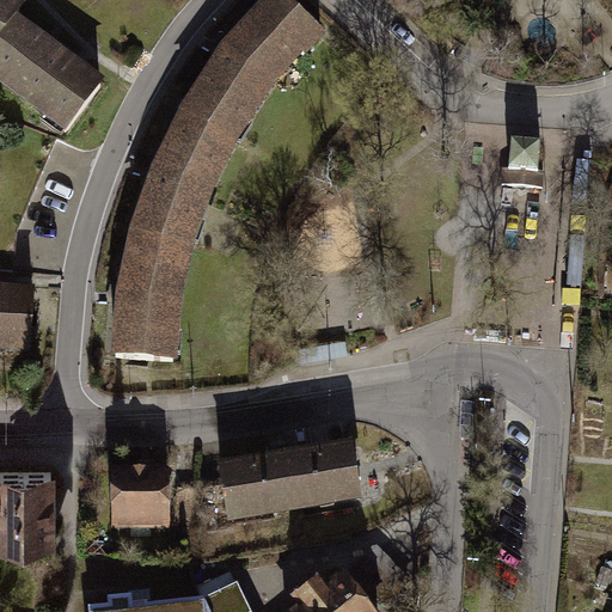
[(44,13),(25,0),(0,0),(0,63),(5,68),(38,22),(44,13)]
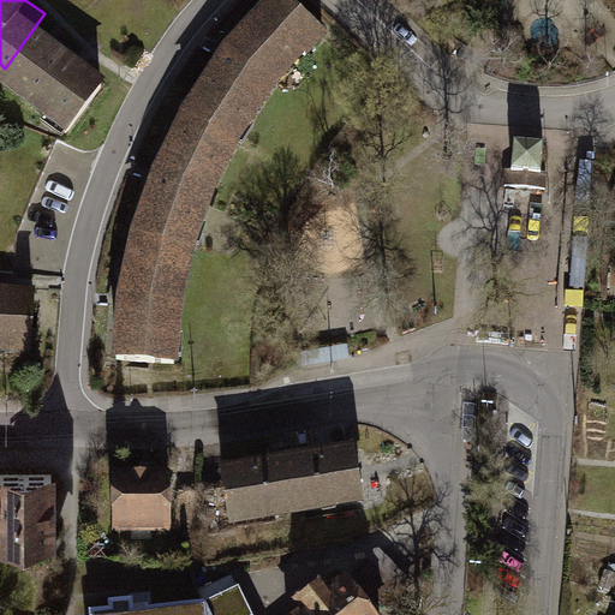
[(326,31),(291,0),(260,0),(221,40),(178,109),(150,168),(129,228),(114,292),(111,356),(177,363),(184,297),(195,245),(215,190),(239,141),(274,84),(326,31)]
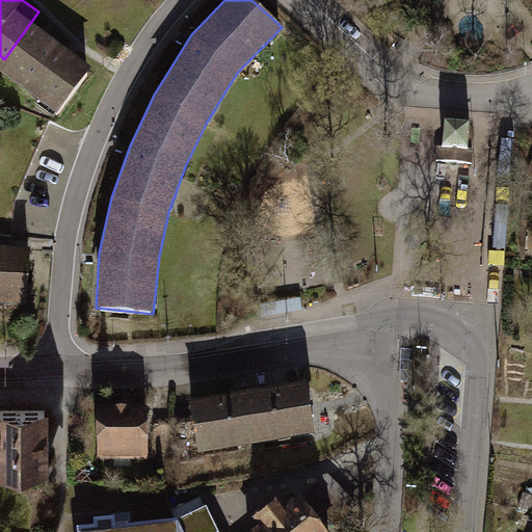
[(116,78),(33,19),(4,59),(0,64),(0,65),(82,125),(116,78)]
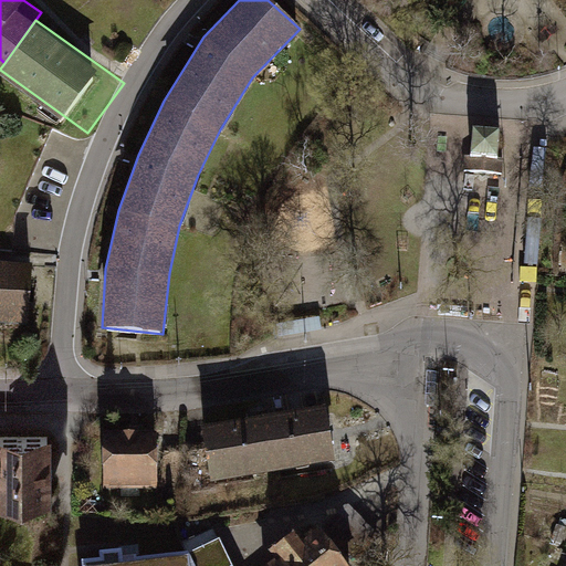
[(473,130),(472,157),(499,158),(500,132),(473,130)]
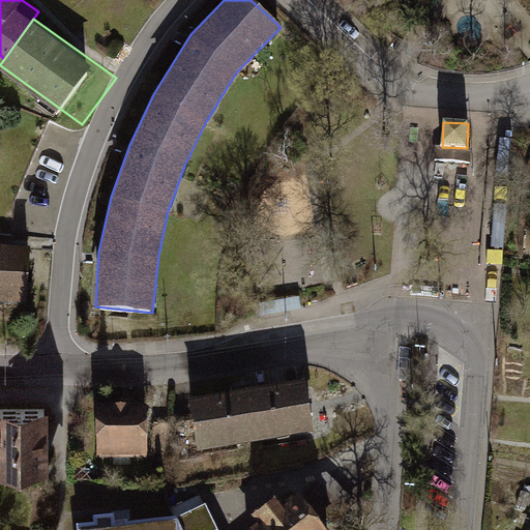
[(467,148),(442,147),(436,147),(436,162),(471,163),(472,148),(467,148)]
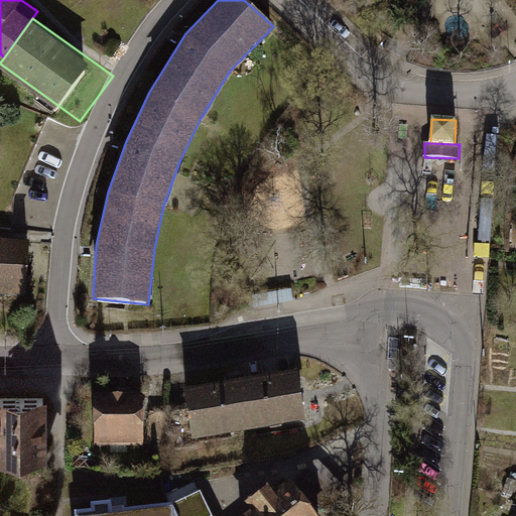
[(41,248),(0,245),(0,304),(39,307),(41,248)]
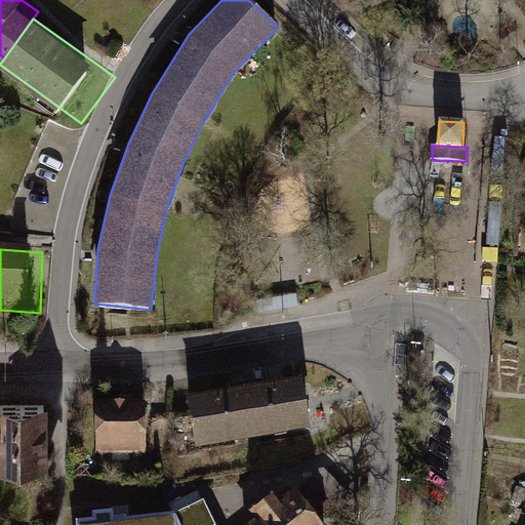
[(300,376),(187,396),(195,448),(311,429),(309,415),(307,403),(301,376),(300,376)]
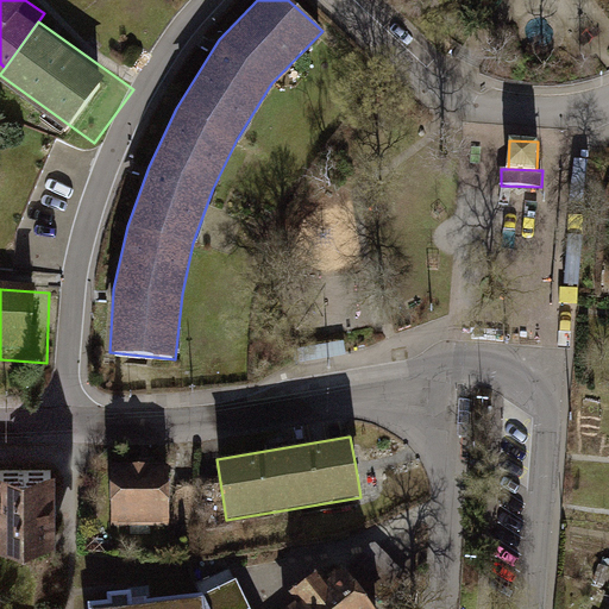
[(168,466),(108,468),(111,527),(169,526),(168,466)]
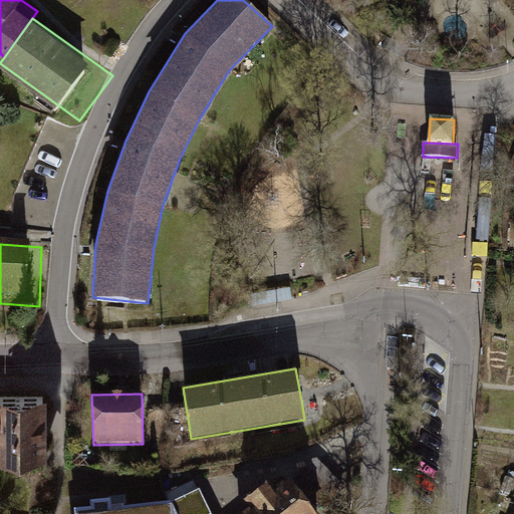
[(45,397),(0,397),(0,455),(45,455),(45,397)]
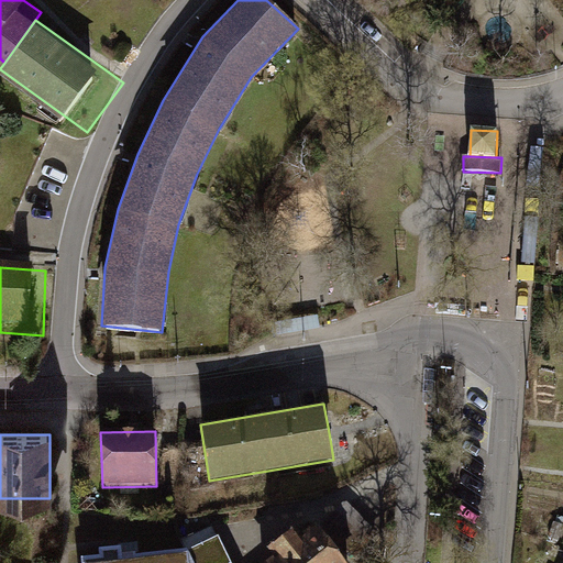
[(344,562),(313,521),(256,562),(344,562)]
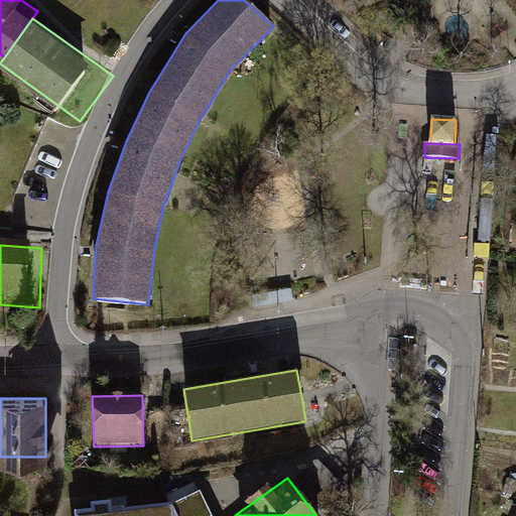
[(167,495),(171,505),(176,515),(212,515),(196,482),(167,495)]
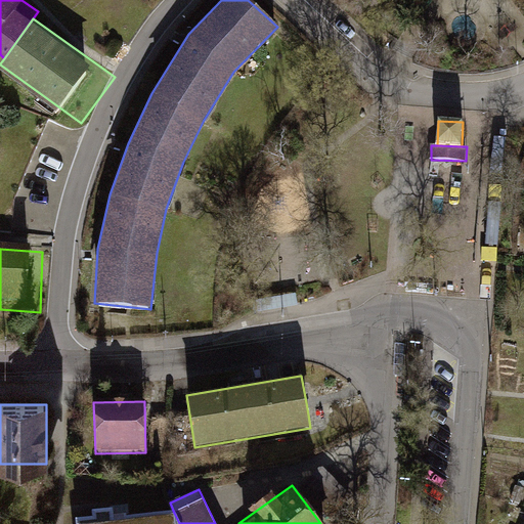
[(176,523),(175,515),(84,523),(176,523)]
